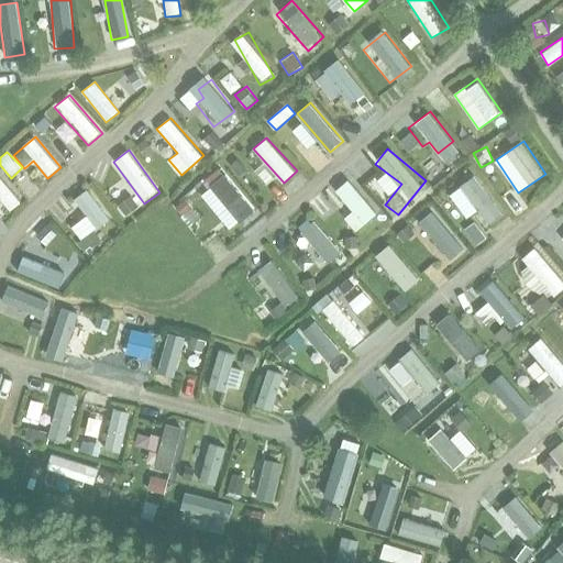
[(217,205),(225,198),(240,217),(254,206),(225,168),(202,185),(217,205)]
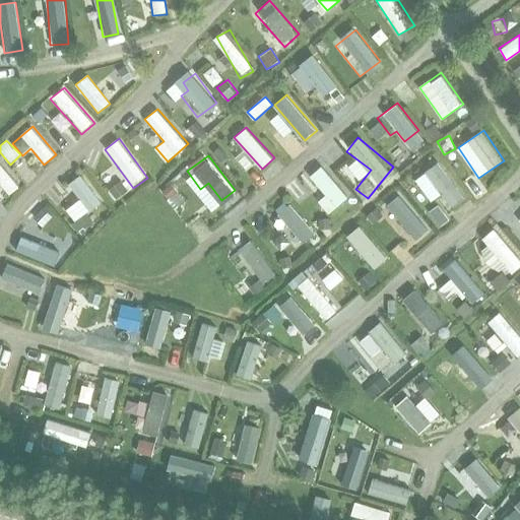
[(0,187),(5,196),(18,188),(0,157),(0,187)]
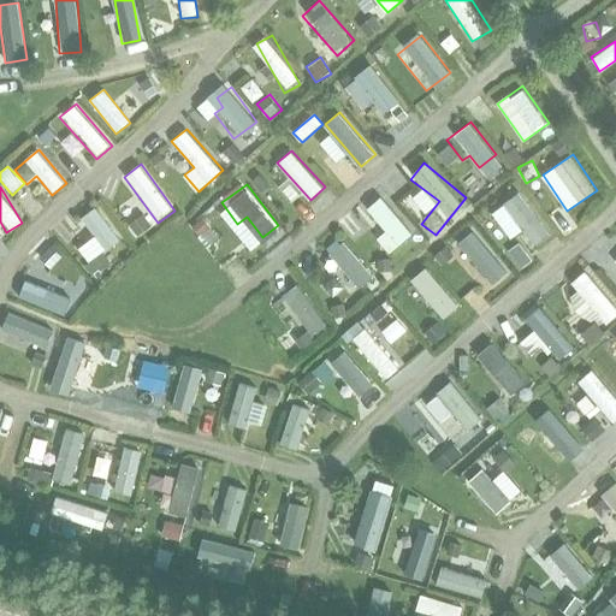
[(419,220),(431,211),(413,188),(401,197),(419,220)]
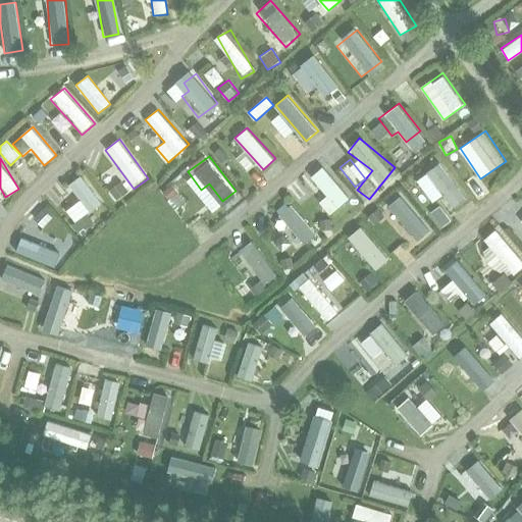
[(438,163),(427,172),(455,207),(466,198),(438,163)]
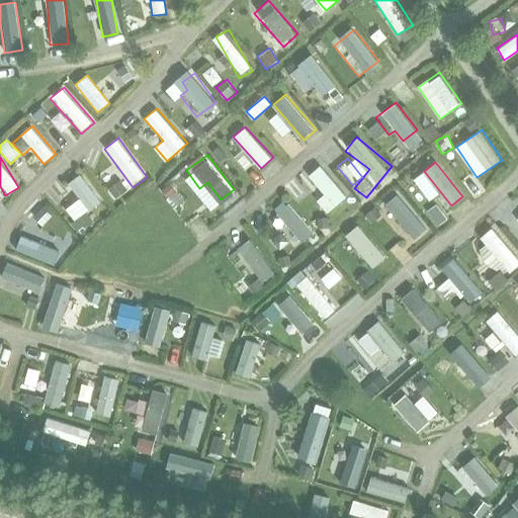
[(324,193),(317,199),(329,212),(349,195),(322,164),(309,175),(324,193)]
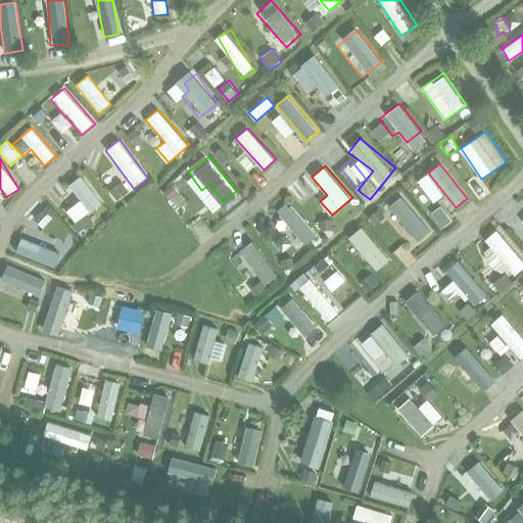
[(100,203),(80,178),(69,185),(81,199),(65,210),(76,223),(72,226),(77,233),(91,221),(85,214),(88,210),(89,211),(100,203)]
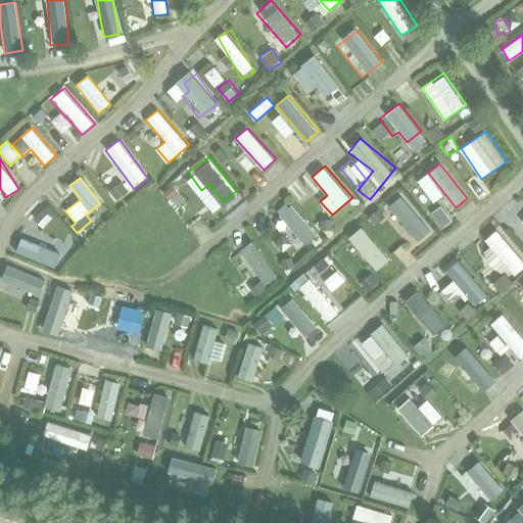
[(117,203),(130,193),(121,182),(107,192),(117,203)]
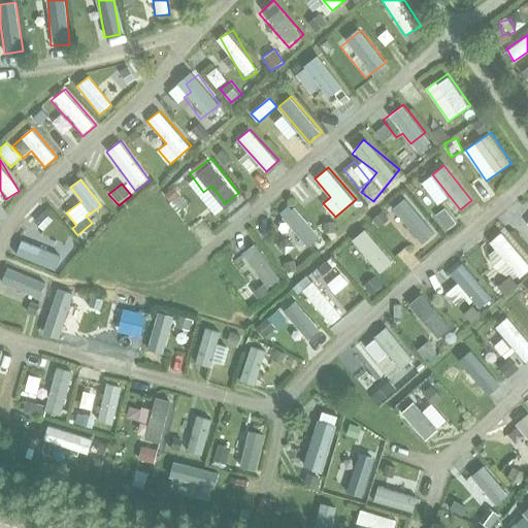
[(294,207),(276,224),(305,254),(323,236),(294,207)]
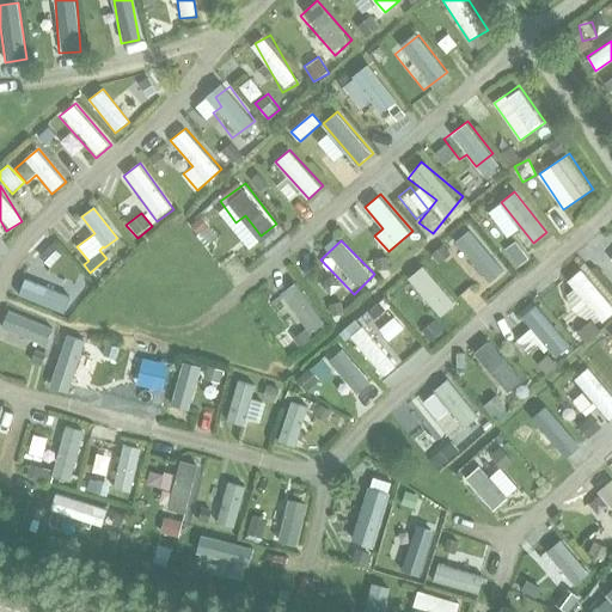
[(482,262),(471,273),(485,291),(507,273),(481,240),(470,249),(482,262)]
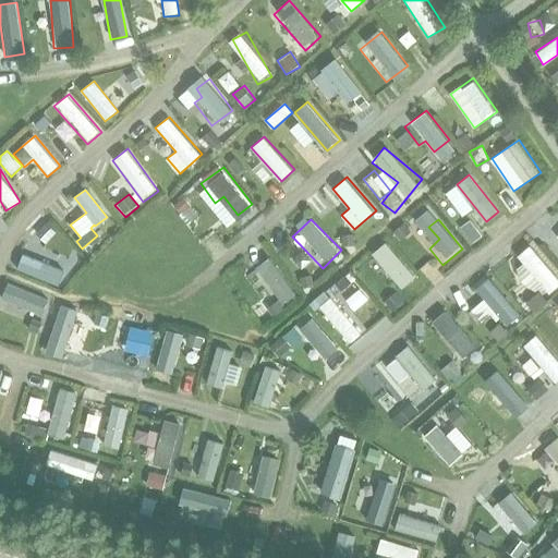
[(36,233),(47,242),(57,230),(45,221),(36,233)]
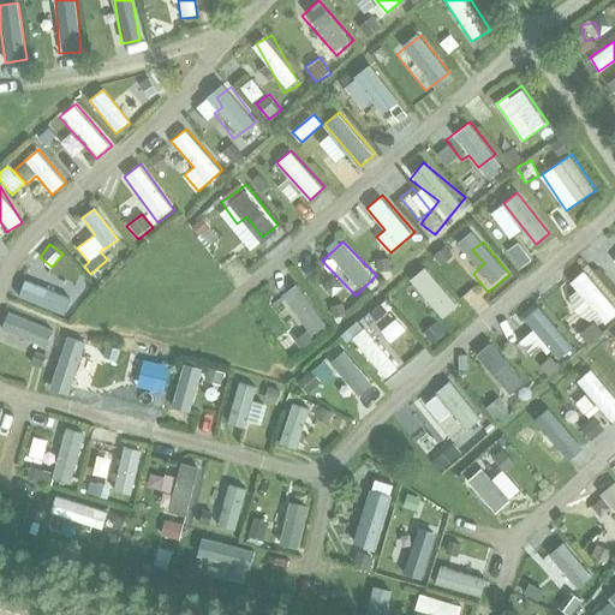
[(583,294),(573,303),(586,317),(592,311),(605,326),(614,316),(614,300),(586,268),(571,281),(583,294)]
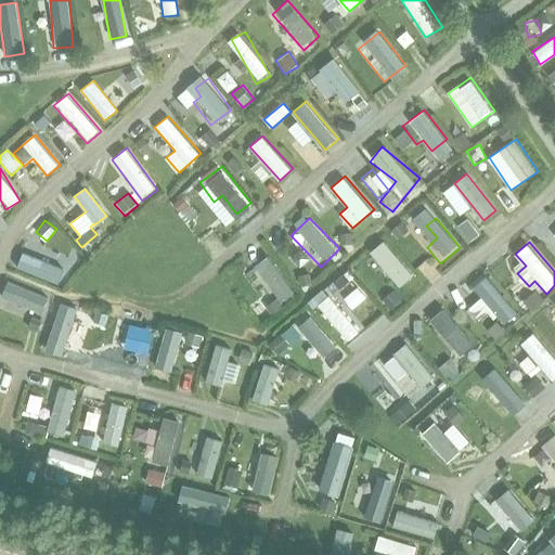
[(395,283),(410,271),(388,245),(373,257),(395,283)]
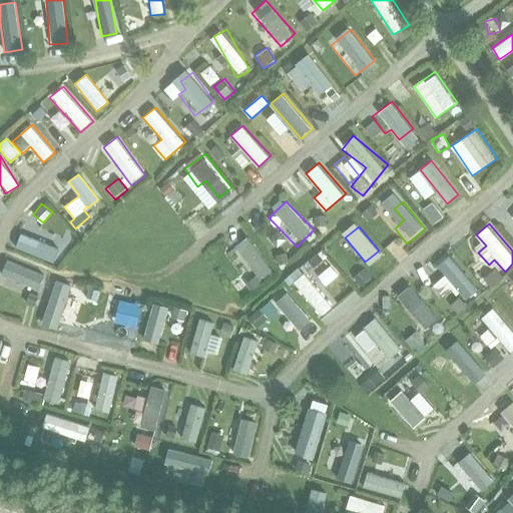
[(15,248),(51,262),(56,248),(20,234),(15,248)]
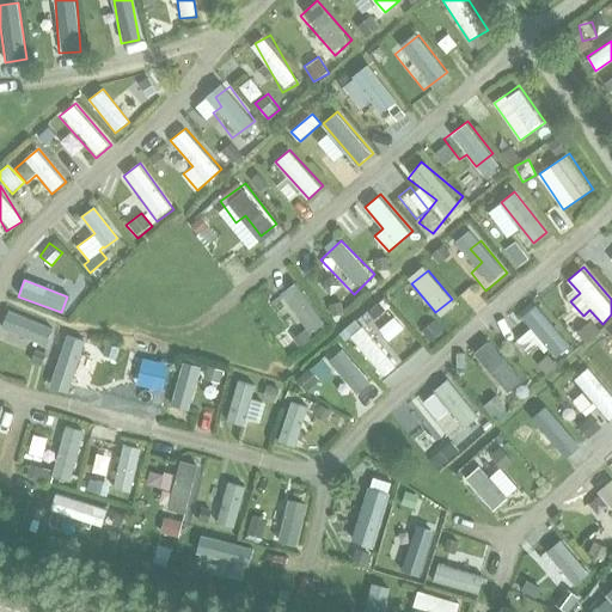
[(288,326),(274,338),(287,354),(325,322),(294,283),(269,304),(288,326)]
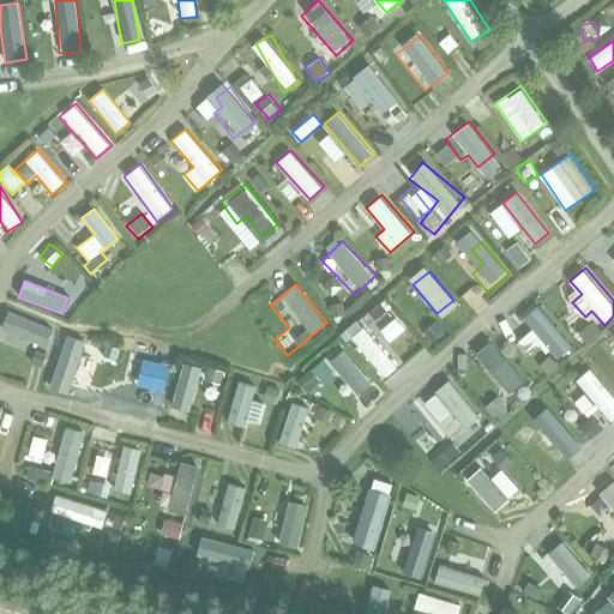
[(540,304),(524,317),(534,327),(521,339),(533,354),(543,344),(557,360),(575,344),(540,304)]
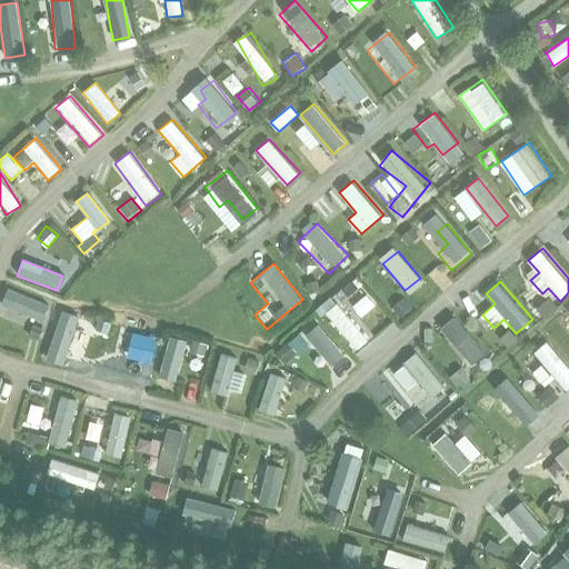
[(12,290),(6,307),(43,321),(49,306),(12,290)]
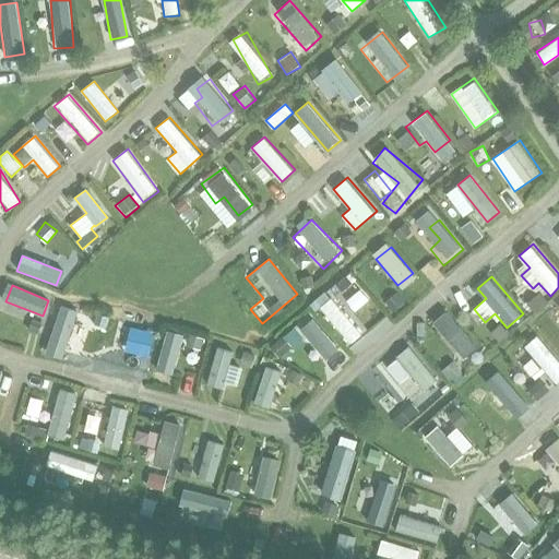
[(540,290),(526,299),(533,310),(547,302),(540,290)]
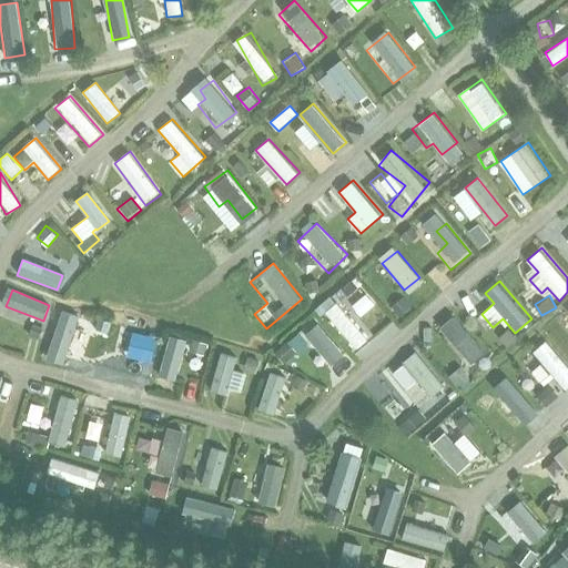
[(331,296),(318,308),(356,347),(368,335),(331,296)]
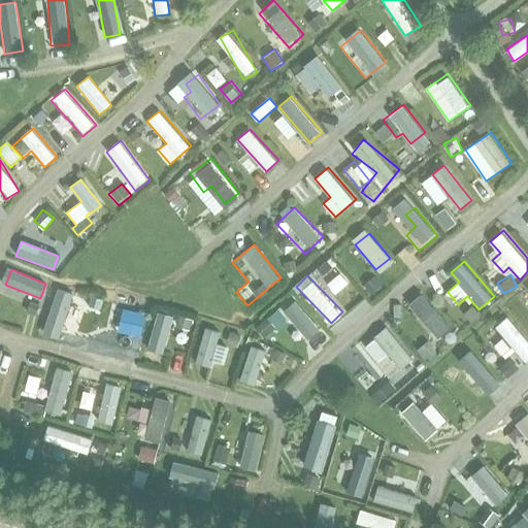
[(57,290),(45,329),(59,333),(64,314),(71,316),(77,296),(57,290)]
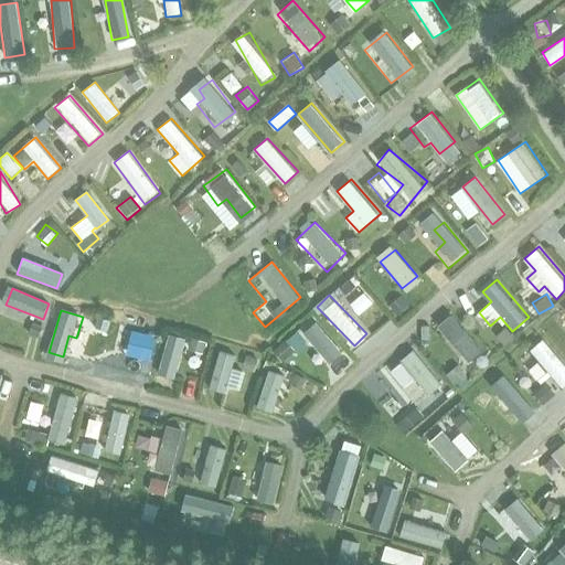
[(458,315),(443,327),(469,362),(484,350),(458,315)]
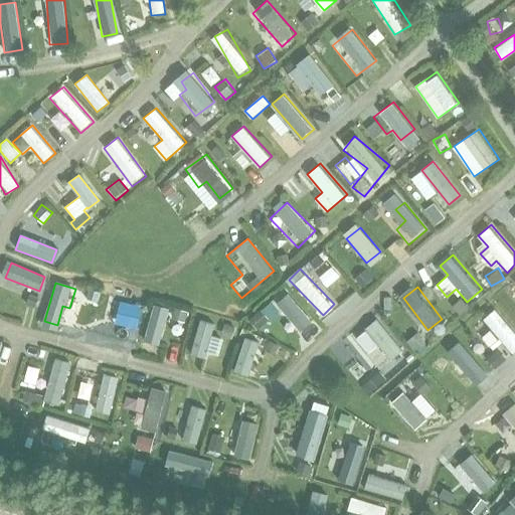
[(304,330),(313,320),(284,288),(274,297),(304,330)]
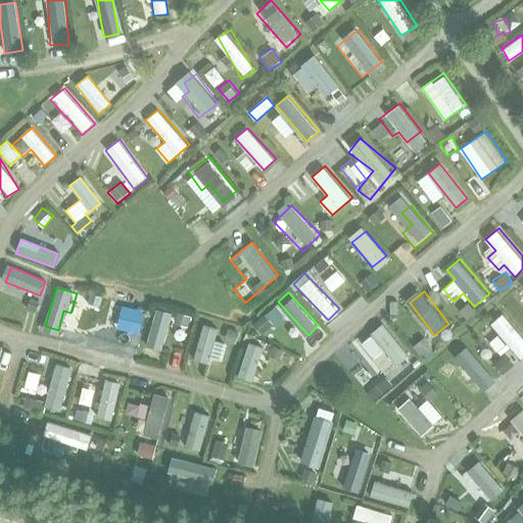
[(336,337),(371,307),(361,296),(327,326),(336,337)]
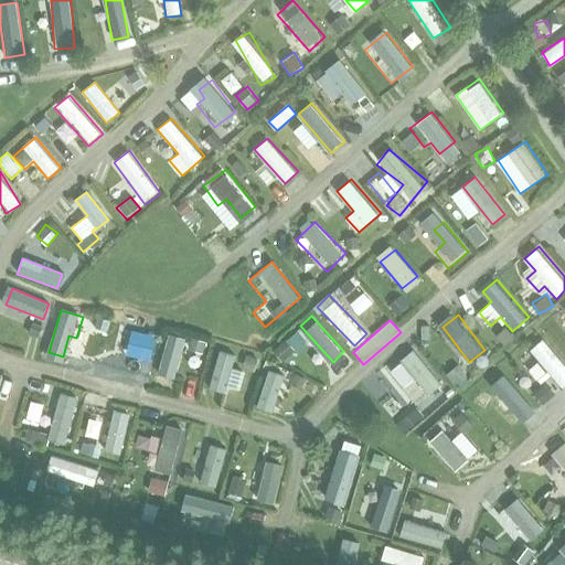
[(132,360),(136,326),(114,324),(112,358),(132,360)]
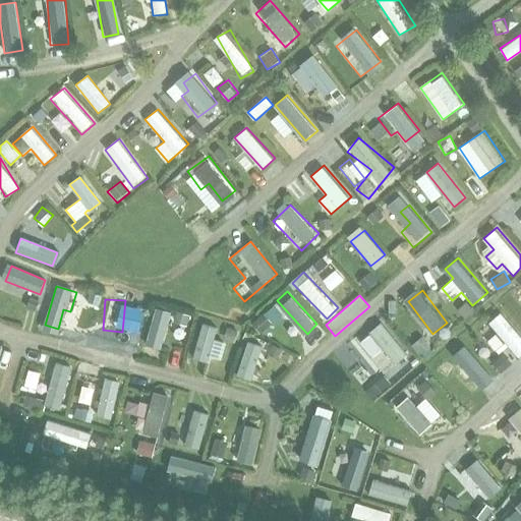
[(277,325),(287,315),(276,302),(265,311),(277,325)]
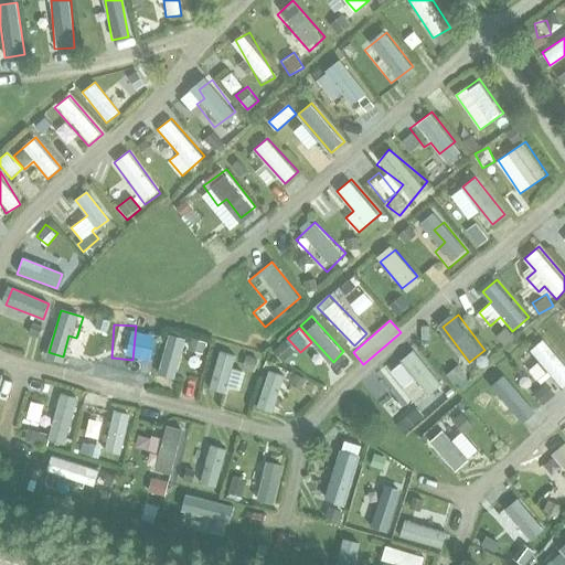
[(177,375),(189,336),(171,331),(159,371),(177,375)]
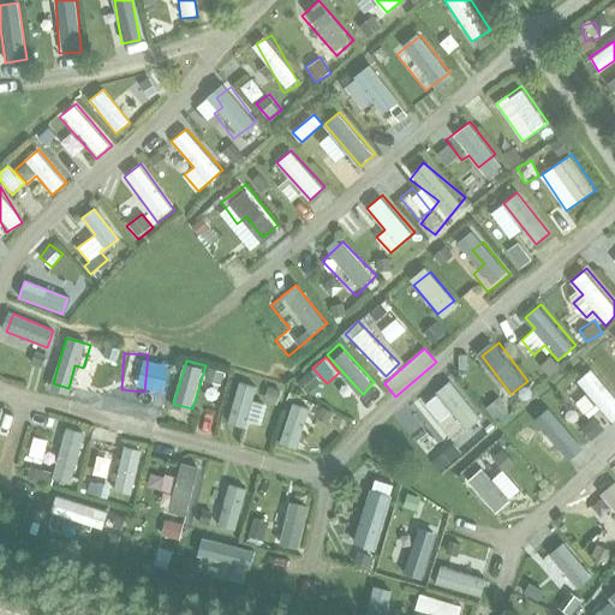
[(614,396),(599,366),(581,376),(607,423),(614,417),(614,396)]
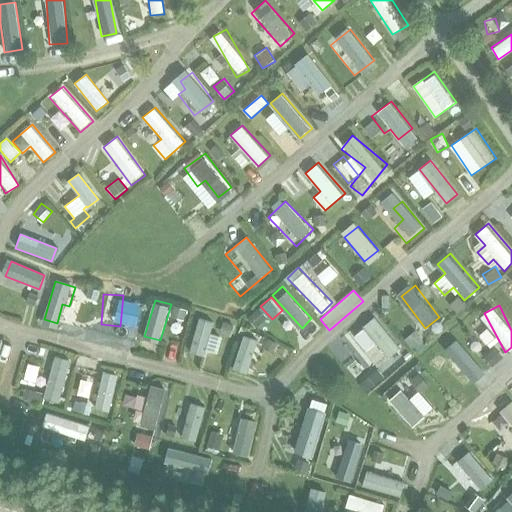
[(203,355),(216,321),(202,316),(189,349),(203,355)]
